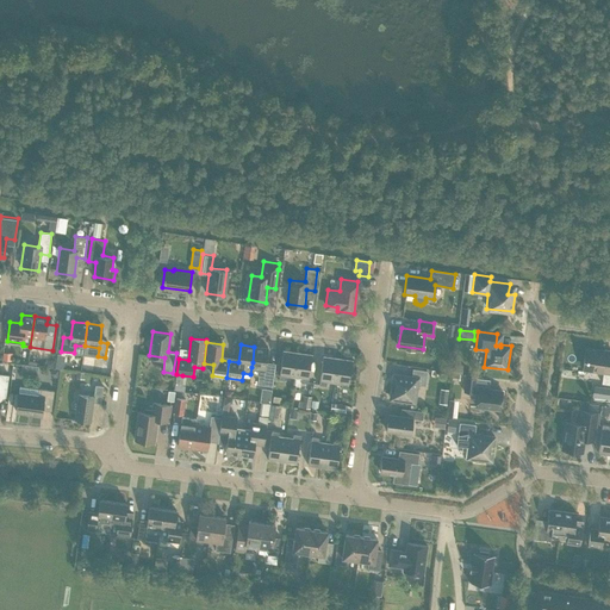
[(256,391),(271,393),(274,367),(266,366),(268,349),(254,347),(253,362),(251,367),(250,374),(259,375),(256,391)]
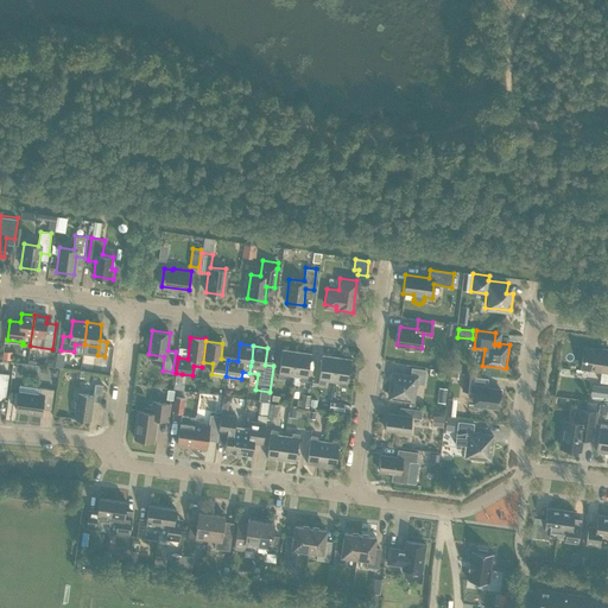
[(286,374),(293,375),(296,352),(282,349),(278,378),(285,379),(286,374)]
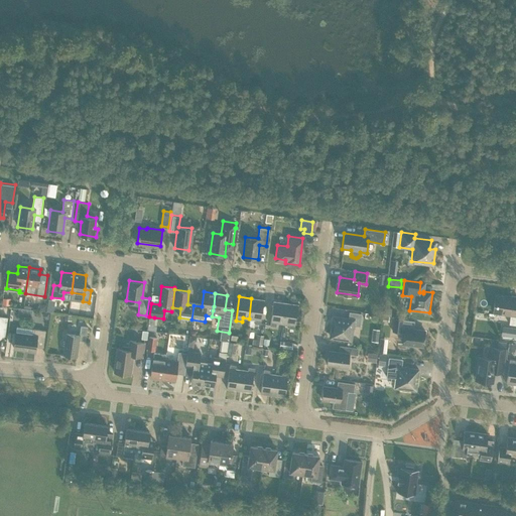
[(515,325),(515,296),(509,296),(508,298),(497,296),(494,312),(510,314),(509,325),(515,325)]
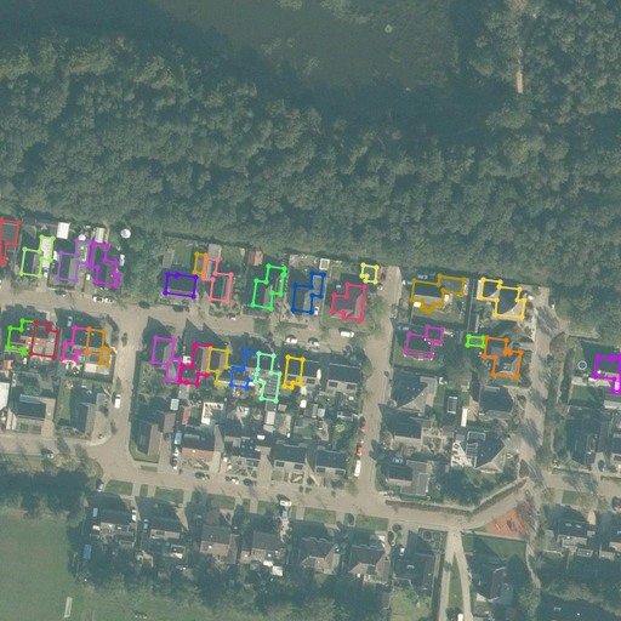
[(302,359),(300,383),(307,385),(306,388),(313,389),(317,362),(302,359)]
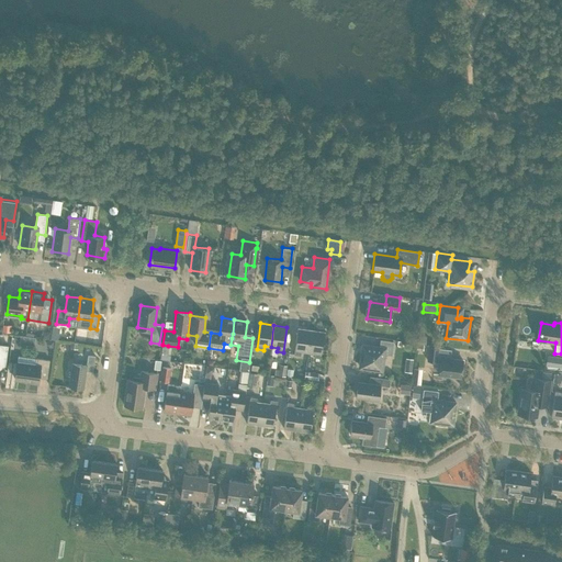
[(301,351),(307,352),(311,330),(298,328),(294,355),(301,356),(301,351)]
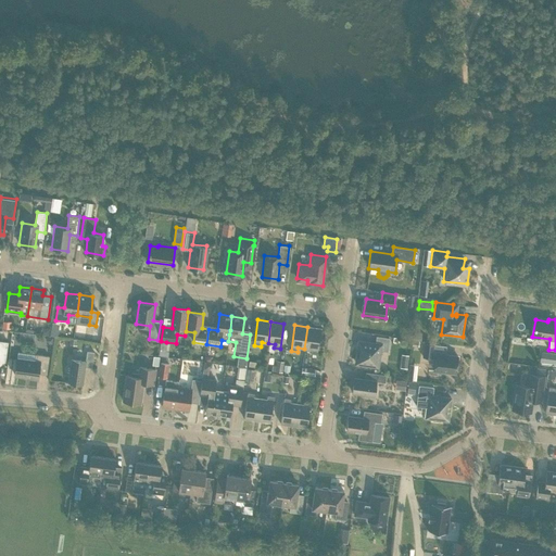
[(307,327),(304,349),(311,350),(311,353),(317,354),(320,328),(307,327)]
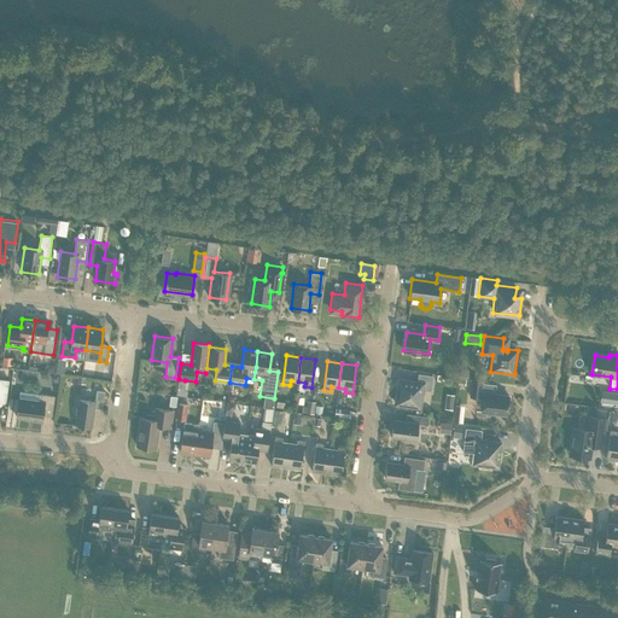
[(431,389),(432,374),(419,372),(418,380),(400,378),(396,402),(420,406),(423,388),(431,389)]
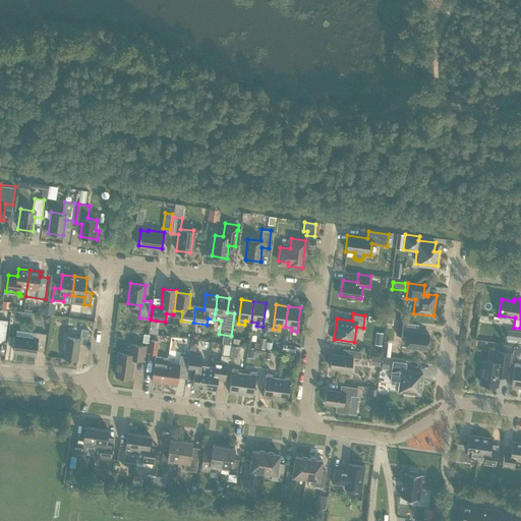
[(396,332),(408,334),(407,346),(427,349),(429,334),(414,332),(415,321),(398,319),(396,332)]
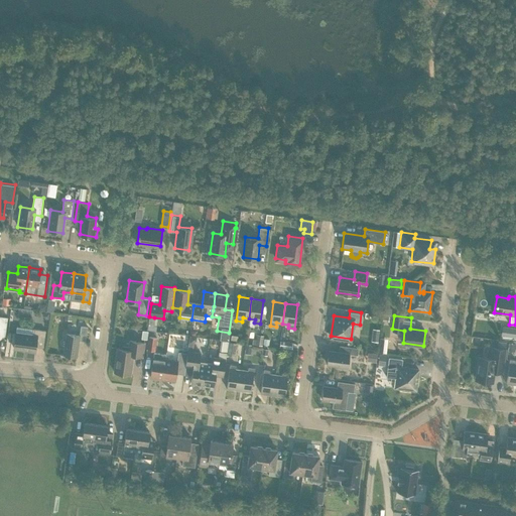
[(86,342),(88,327),(81,326),(80,335),(67,334),(63,355),(77,357),(79,341),(86,342)]
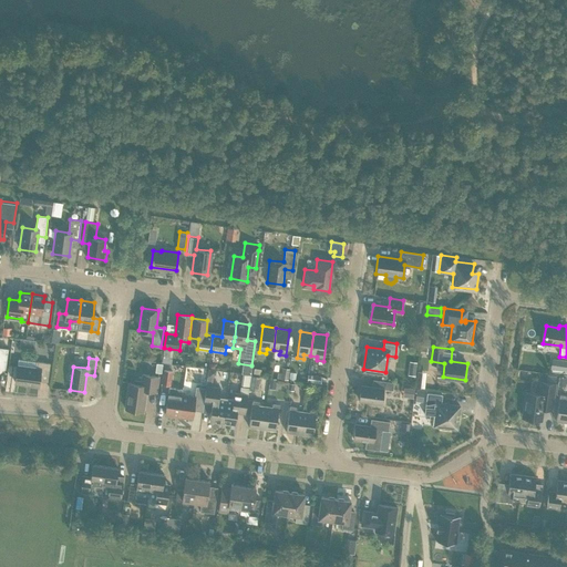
[(18,367),(14,382),(39,385),(39,381),(48,382),(50,363),(37,361),(18,359),(18,367)]
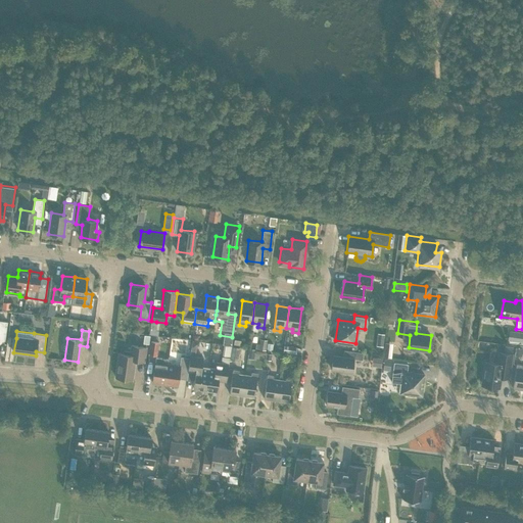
[(193,388),(205,390),(208,367),(202,366),(203,358),(194,357),(196,347),(199,345),(199,341),(192,339),(190,355),(187,380),(194,381),(193,388)]
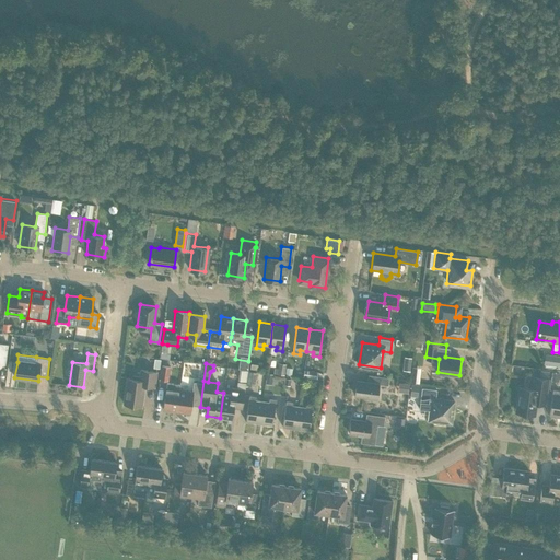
[(287,364),(279,363),(277,374),(284,375),(287,364)]
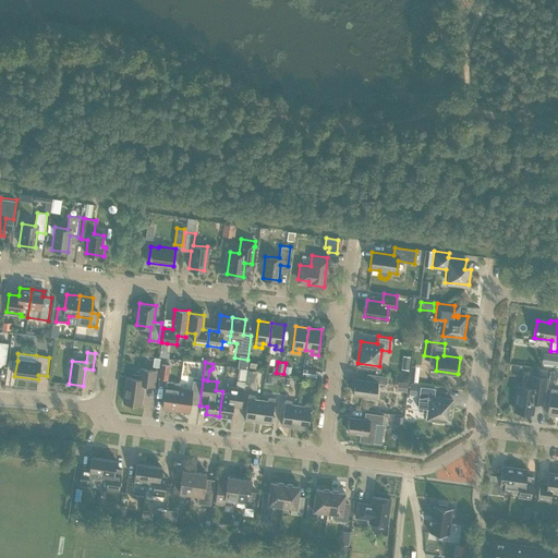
[(170,364),(161,363),(159,379),(168,380),(170,364)]
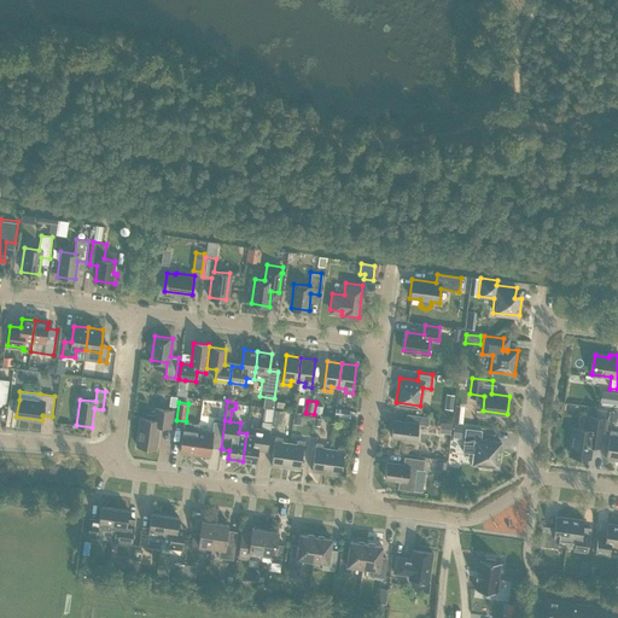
[(173,410),(156,408),(155,417),(146,415),(146,419),(141,418),(136,445),(156,449),(159,426),(170,427),(173,410)]
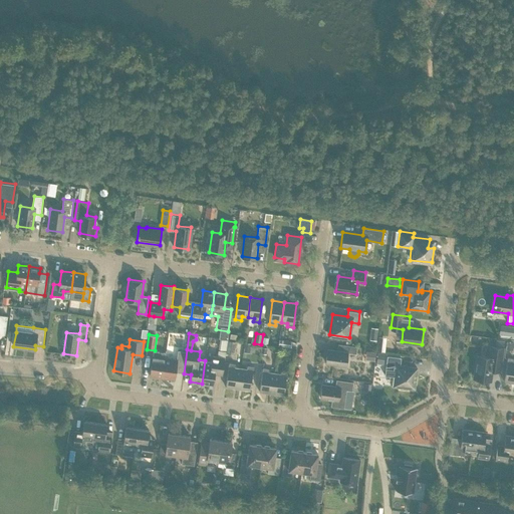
[(292,341),(279,339),(278,346),(291,348),(292,341)]
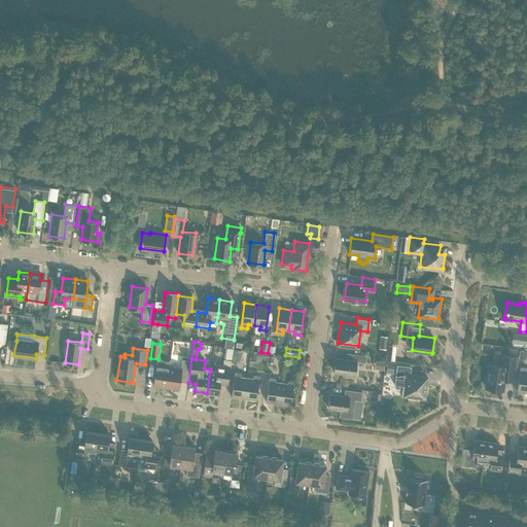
[(513,381),(516,356),(517,349),(508,348),(507,355),(503,354),(501,366),(489,364),(486,387),(503,389),(504,380),(513,381)]
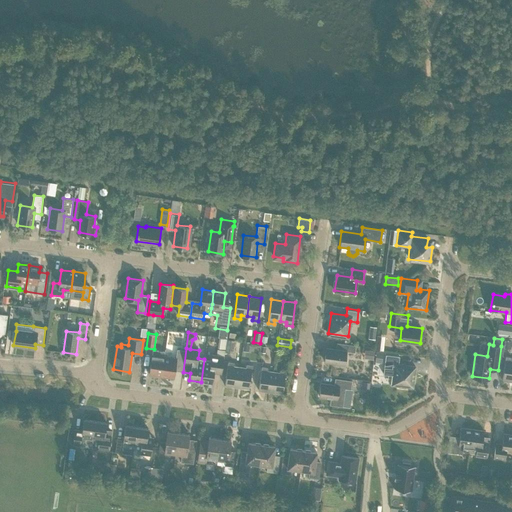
[(235,340),(227,339),(225,351),(233,352),(235,340)]
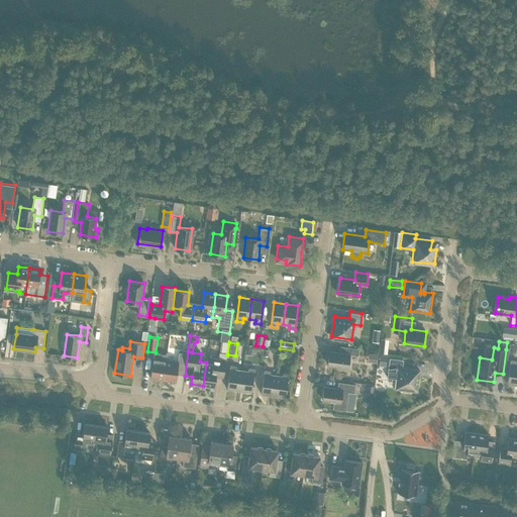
[(328,350),(326,366),(346,369),(348,354),(357,355),(358,348),(340,346),(339,352),(328,350)]
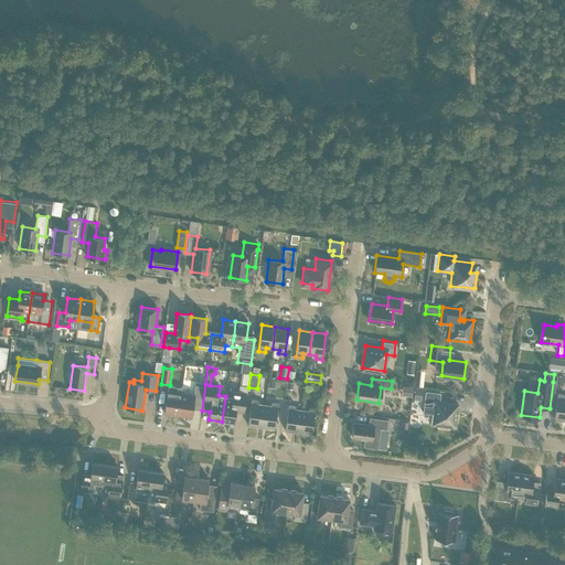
[(194,395),(181,394),(178,415),(191,417),(192,408),(201,411),(204,386),(195,385),(194,395)]
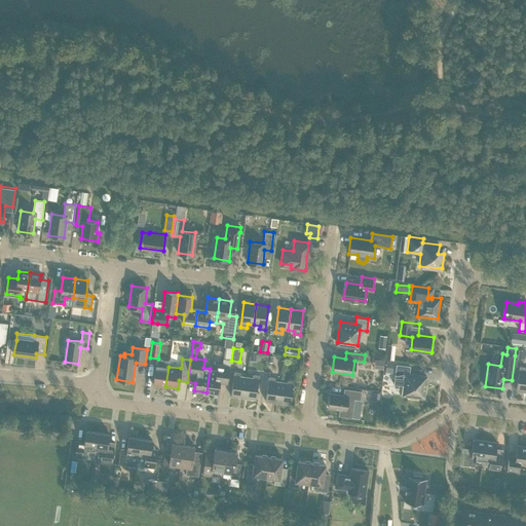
[(217,370),(210,369),(207,392),(218,393),(220,379),(228,380),(231,360),(223,359),(222,365),(217,364),(217,370)]
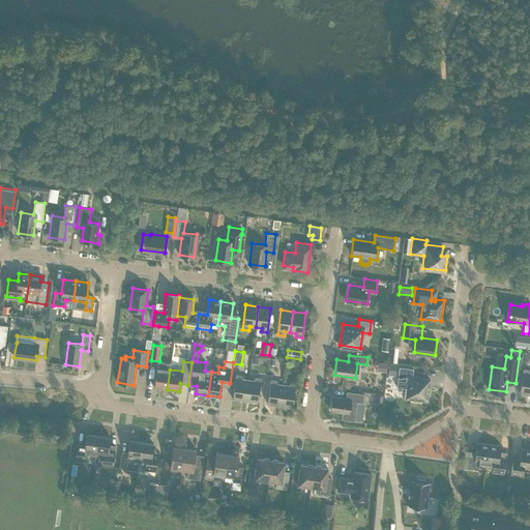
[(154,387),(167,389),(170,370),(157,367),(154,387)]
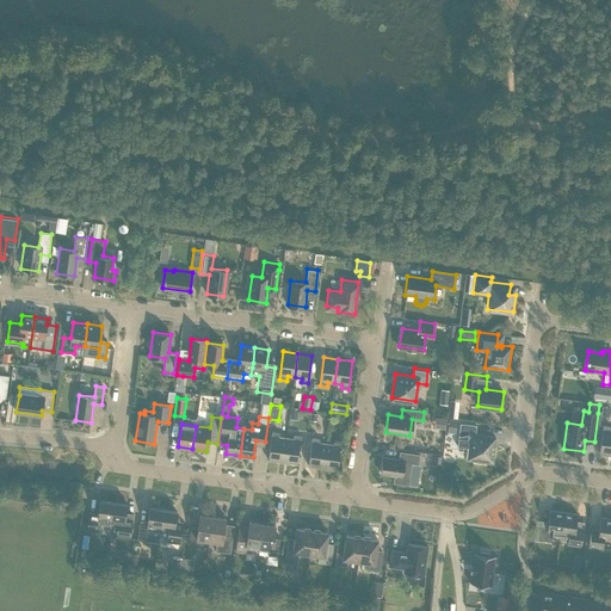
[(485,462),(493,462),(495,438),(475,434),(477,426),(461,424),(458,438),(457,446),(469,449),(468,460),(475,461),(475,462),(485,463),(485,462)]
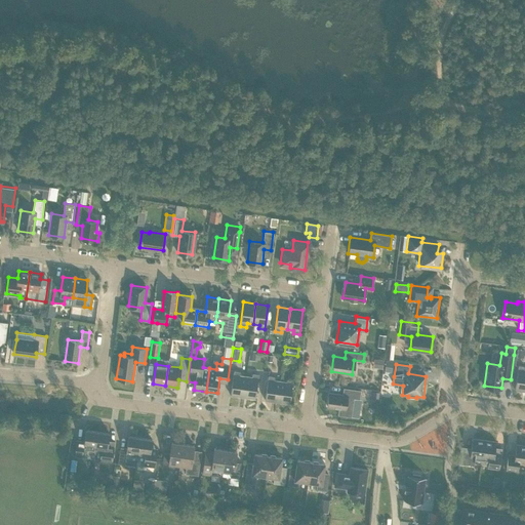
[(515,390),(524,391),(524,369),(524,366),(518,365),(518,369),(515,390)]
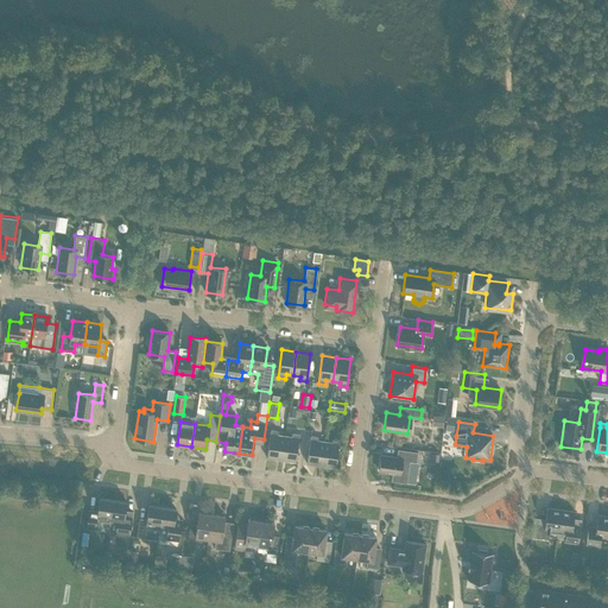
[(282,460),(284,436),(277,435),(278,430),(271,429),(266,457),(282,460)]
